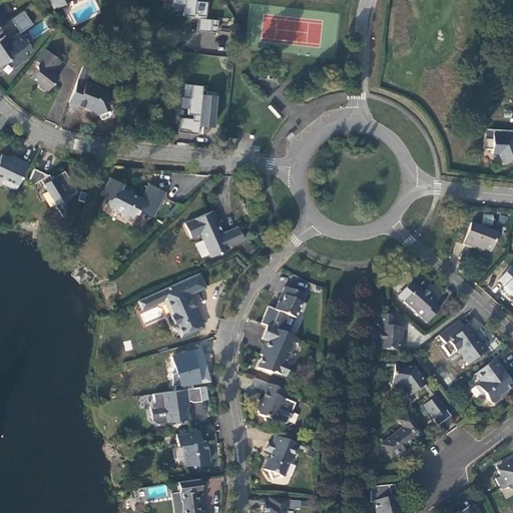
[(48,0),(53,8),(69,0),(71,0),(73,2),(76,0),(48,0)]
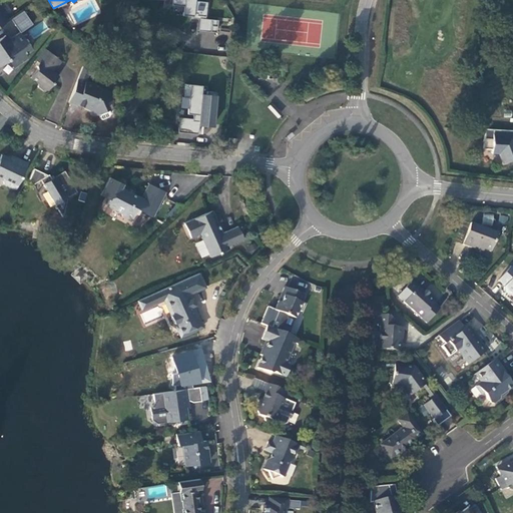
[(160,0),(164,0),(162,12),(206,17),(208,2),(196,1),(196,0),(160,0)]
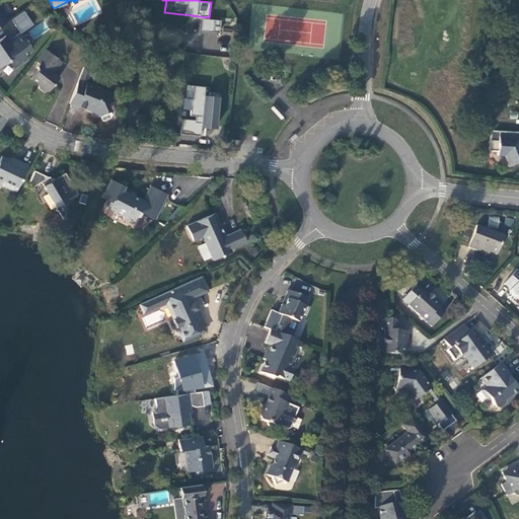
[(235,22),(228,8),(222,11),(229,25),(235,22)]
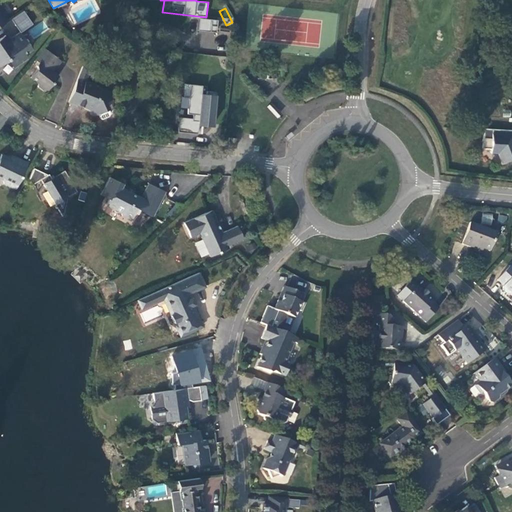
[(0,26),(8,21),(0,9),(0,26)]
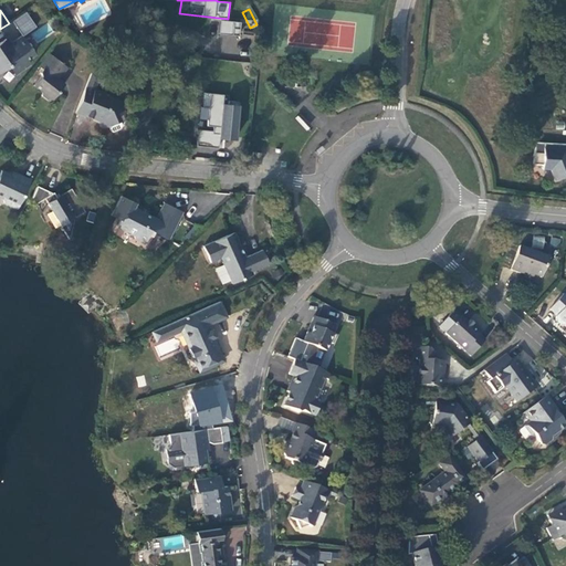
[(27,11),(12,21),(18,29),(31,19),(27,11)]
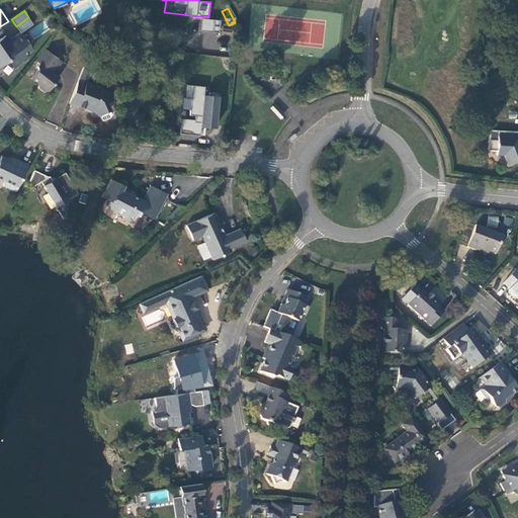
[(28,17),(16,26),(20,32),(33,24),(28,17)]
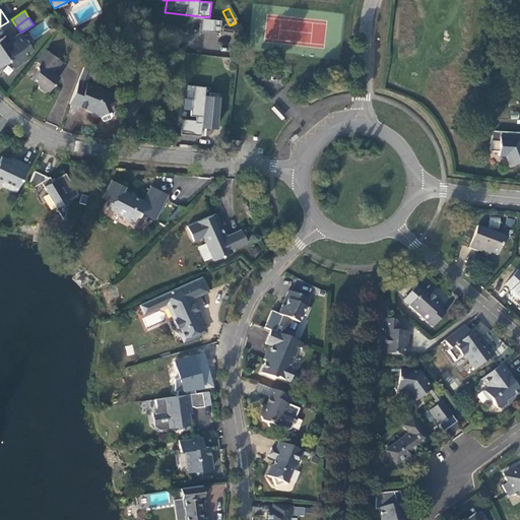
[(31,50),(20,33),(9,41),(5,36),(0,39),(0,64),(8,59),(14,67),(23,62),(20,58),(24,55),(31,50)]
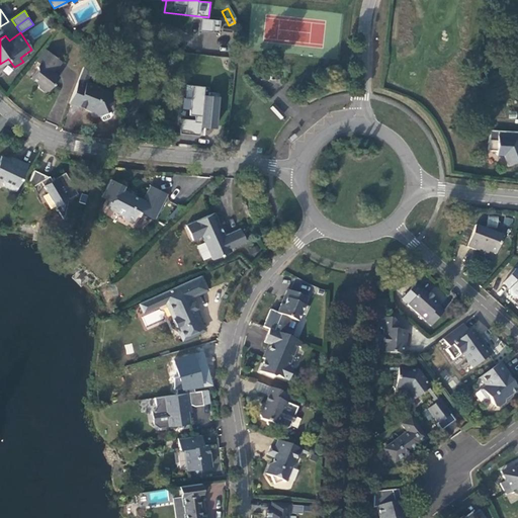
[(227,66),(232,47),(233,39),(224,37),(222,47),(199,41),(195,59),(227,66)]
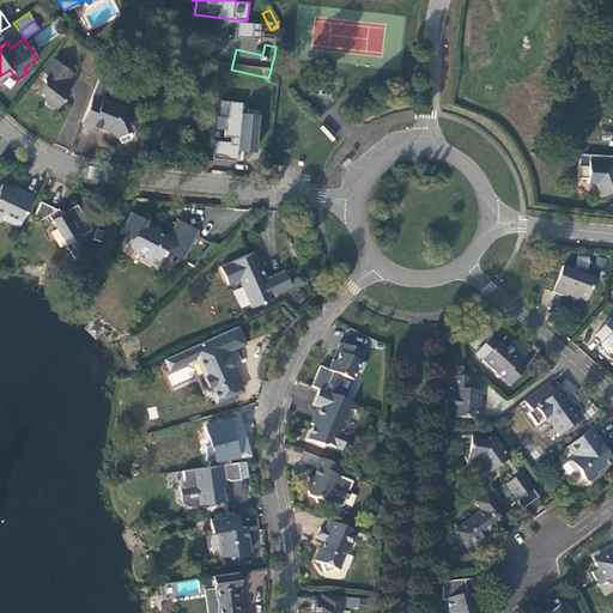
[(73,73),(53,58),(42,71),(47,74),(43,79),(44,83),(36,92),(44,99),(46,103),(53,108),(56,108),(70,92),(62,86),(73,73)]
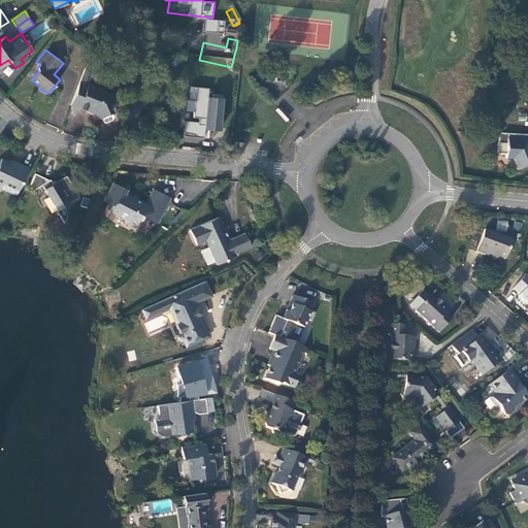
[(86,65),(79,81),(70,105),(78,108),(79,107),(88,110),(89,108),(95,111),(98,118),(100,117),(102,122),(105,123),(112,120),(113,117),(111,111),(108,105),(114,102),(111,94),(98,89),(98,87),(89,84),(94,68),(86,65)]
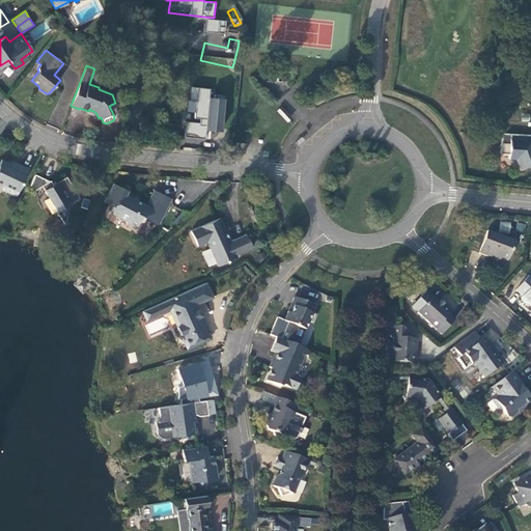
[(223,133),(226,99),(210,98),(211,88),(191,87),(189,112),(195,113),(195,122),(186,121),(185,135),(206,137),(206,131),(223,133)]
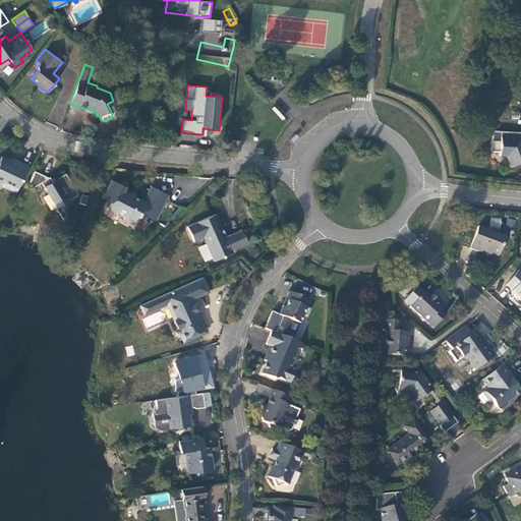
[(272,109),(282,119),(285,116),(276,106),(272,109)]
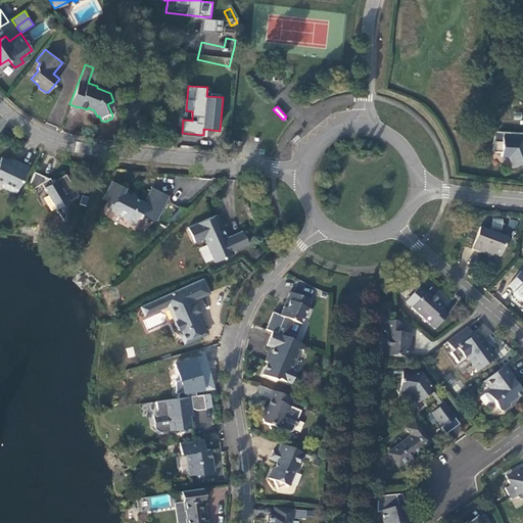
[(522,132),(493,131),(492,151),(501,151),(501,155),(509,156),(513,167),(522,161),(522,132)]
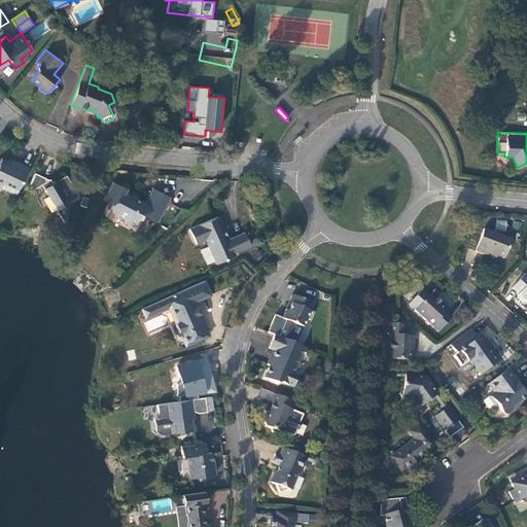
[(15,195),(29,168),(20,164),(15,166),(1,159),(0,161),(0,183),(2,185),(4,188),(15,195)]
